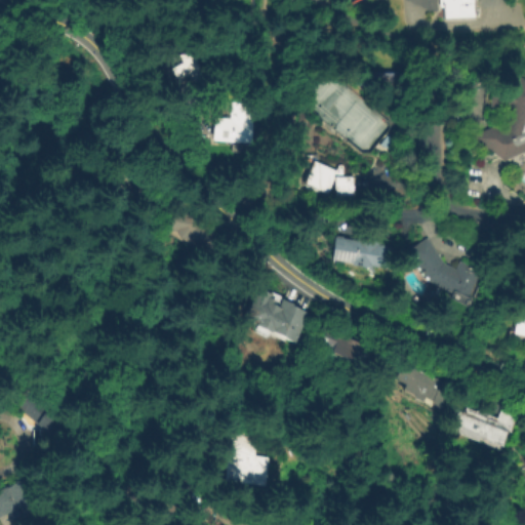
[(475,0),(476,18),(442,19),(441,0),(475,0)]
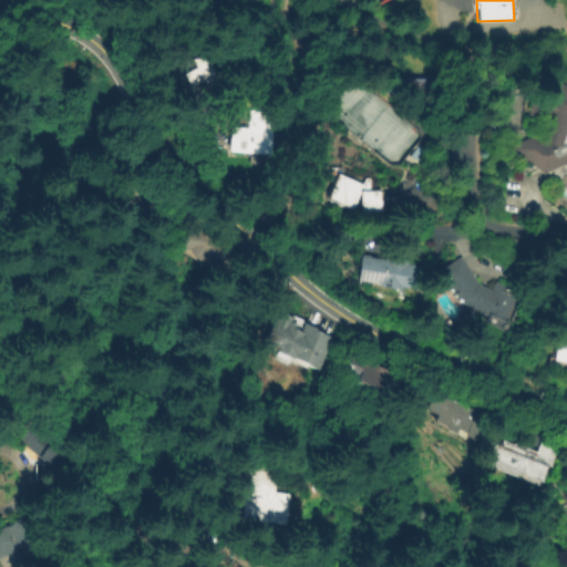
[(194,106),(173,69),(205,52),(226,90),(194,106)]
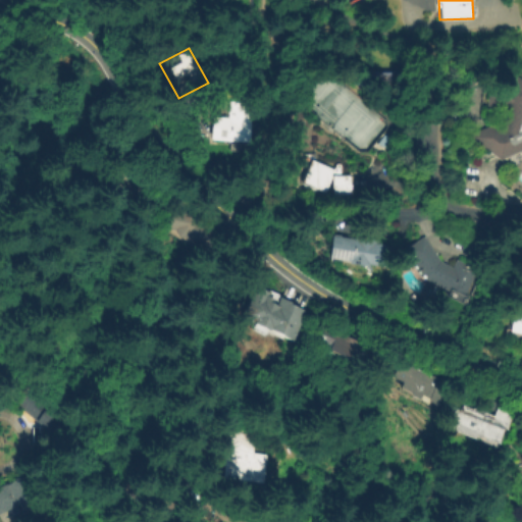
[(494,126),(496,107),(485,106),(487,84),(502,85),(503,71),(521,81),(521,154),(518,152),(499,160),(470,136),(494,126)]
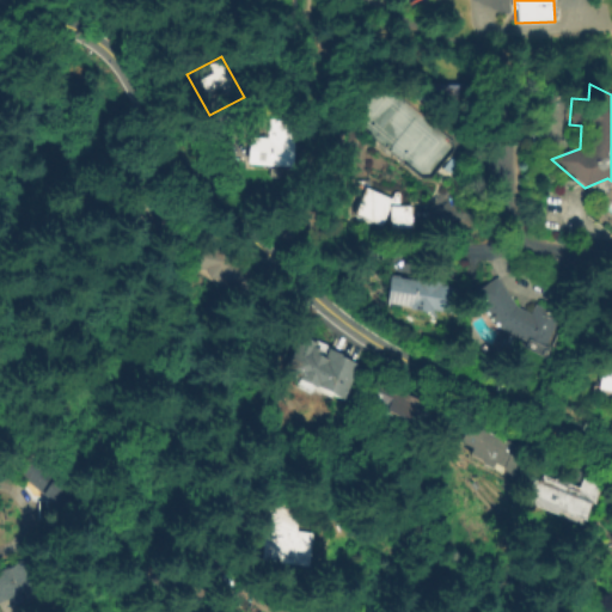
[(292,167),(250,165),(252,130),(294,133),(292,167)]
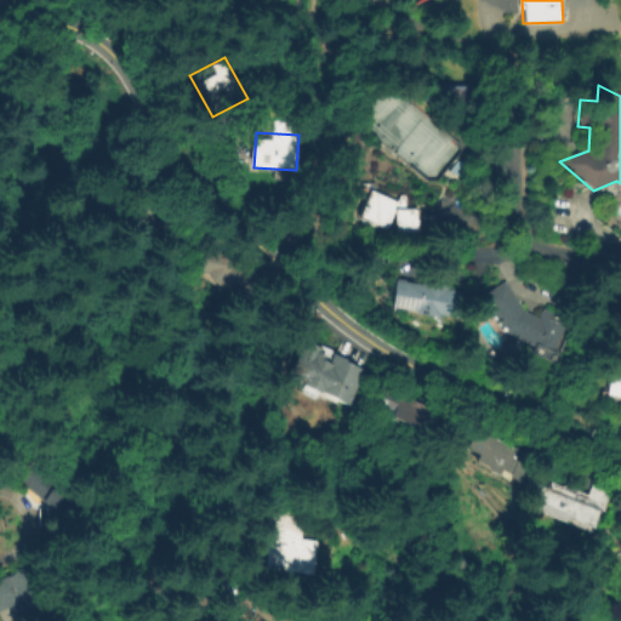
[(396,216),(387,232),(359,217),(372,192),(397,204),(396,194),(404,194),(405,209),(417,209),(419,234),(397,235),(396,216)]
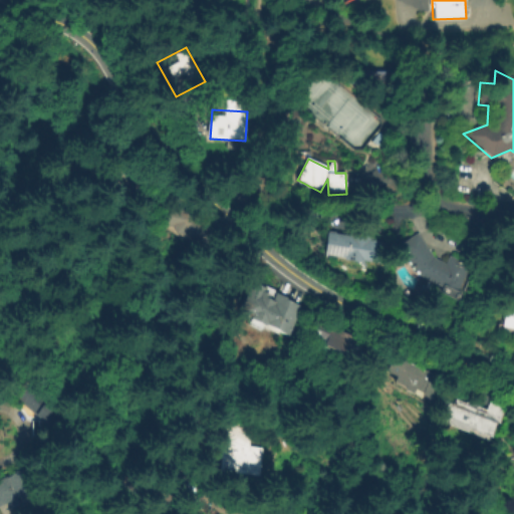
[(377,264),(325,255),(329,230),(382,239),(377,264)]
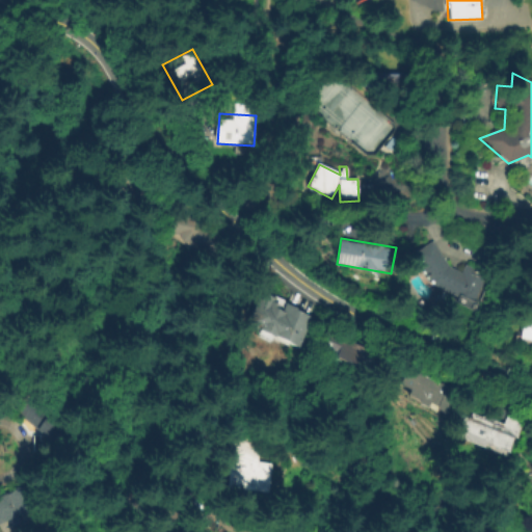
[(448,267),(460,272),(463,264),(489,273),(478,301),(434,285),(413,253),(430,241),(448,267)]
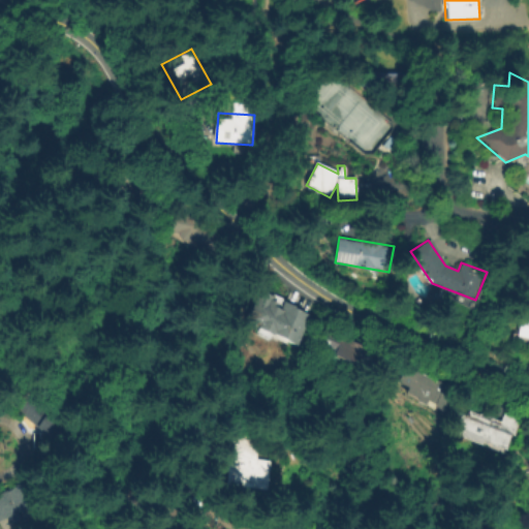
[(528,339),(516,337),(528,274),(528,339)]
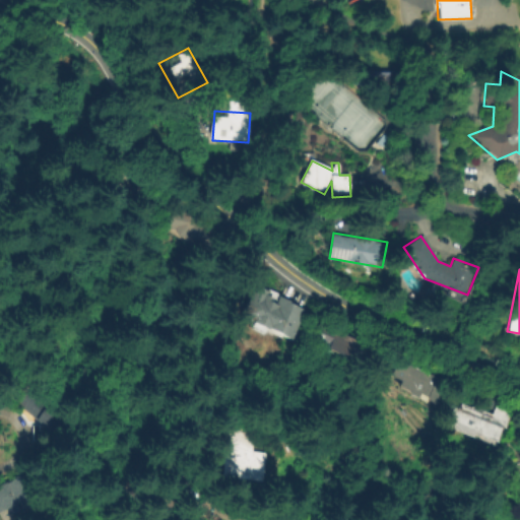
[(296,339),(246,318),(258,289),(308,310),(296,339)]
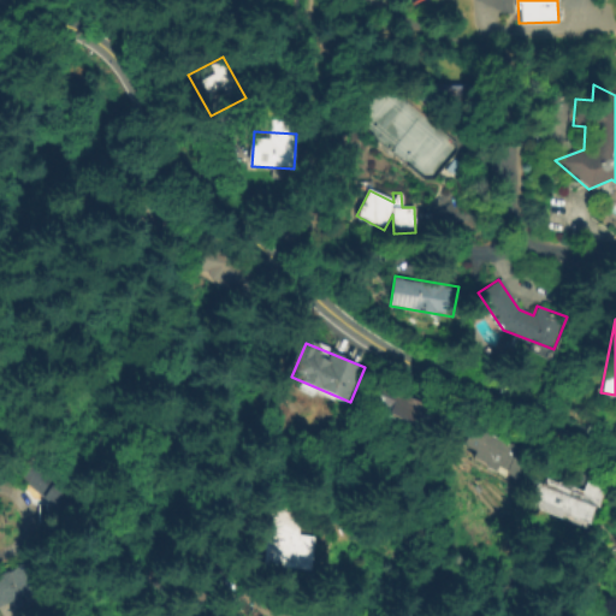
[(428,431),(371,406),(384,378),(440,403),(428,431)]
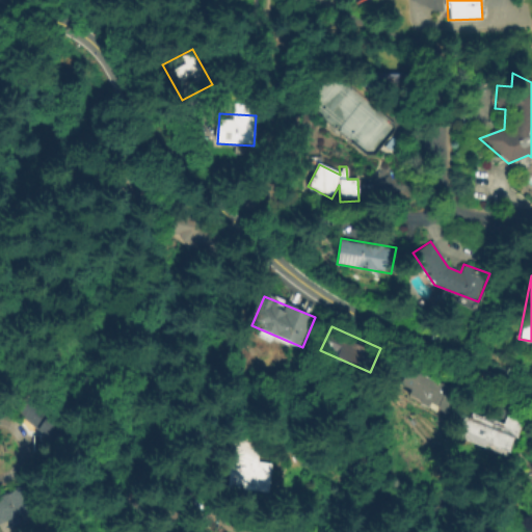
[(455,418),(433,405),(430,411),(408,399),(413,391),(399,383),(409,366),(467,398),(455,418)]
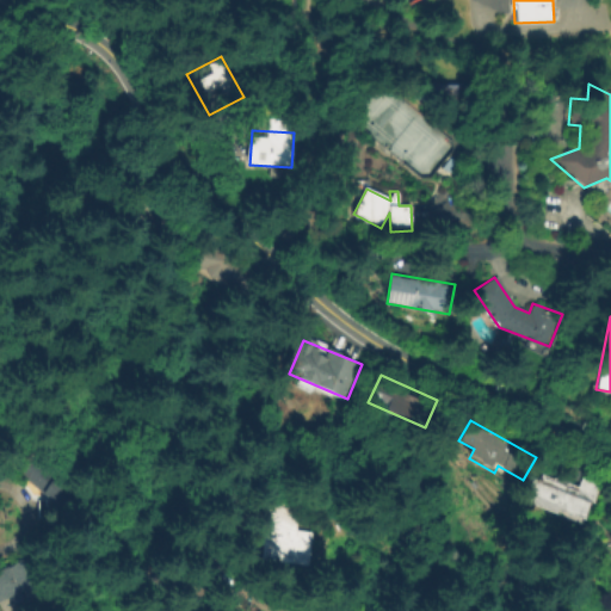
[(61,511),(12,471),(31,448),(81,487),(61,511)]
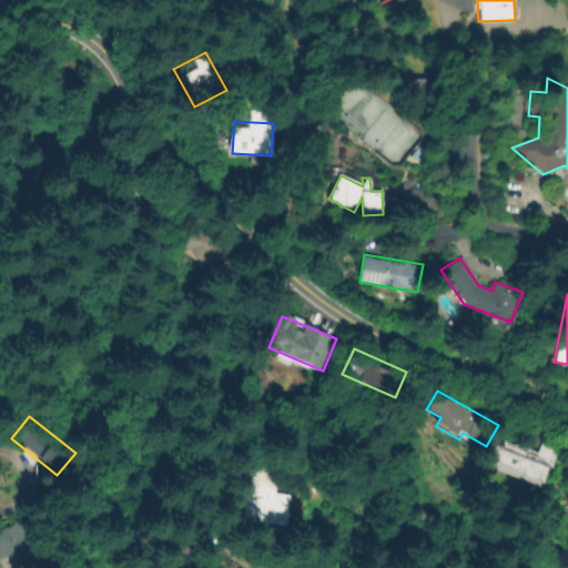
[(549,490),(494,469),(505,440),(538,454),(541,445),(564,454),(549,490)]
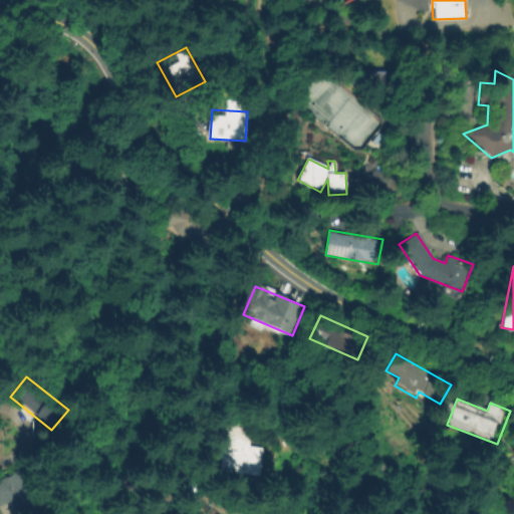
[(260,478),(219,468),(229,423),(254,429),(251,444),(267,447),(260,478)]
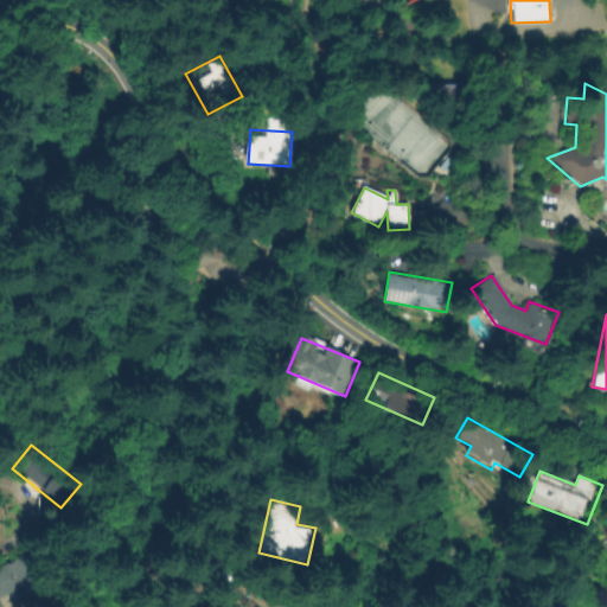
[(0,600),(0,564),(19,557),(31,587),(0,600)]
